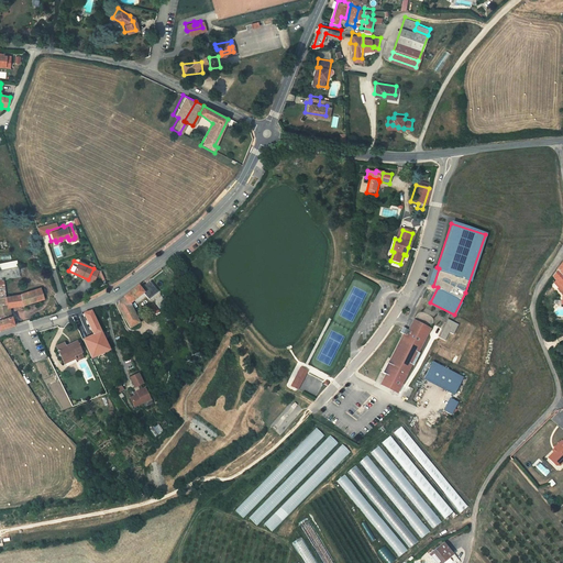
[(437,267),(434,267),(429,284),(433,286),(439,268),(437,267)]
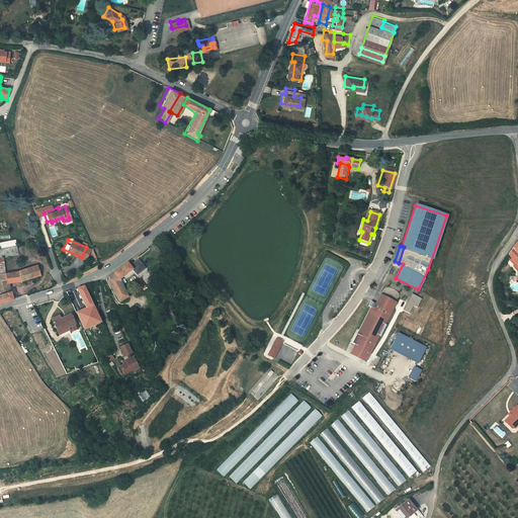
[(514,265),(517,269),(517,268),(517,253),(512,246),(511,247),(512,248),(508,252),(517,262),(514,265)]
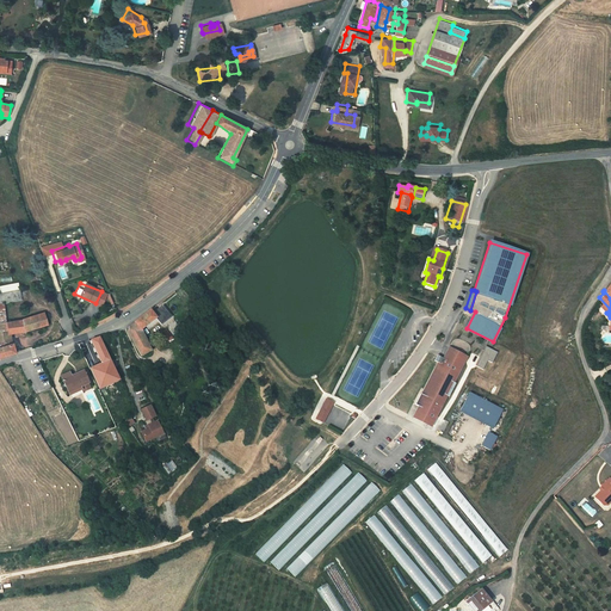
[(154,316),(143,325),(147,329),(156,321),(160,325),(170,316),(161,306),(152,313),(154,316)]
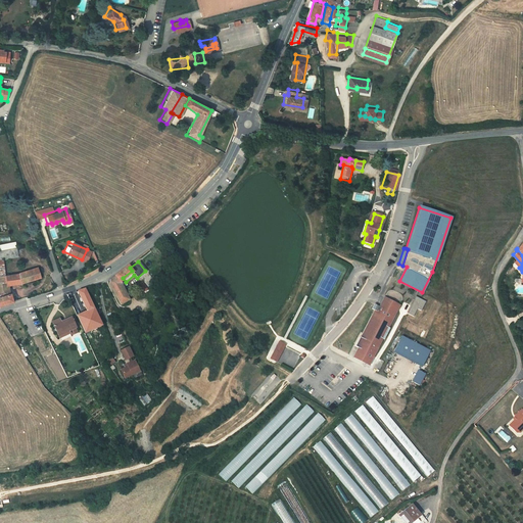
[(128,299),(119,281),(123,278),(132,271),(130,268),(127,265),(107,279),(107,283),(120,304),(128,299)]
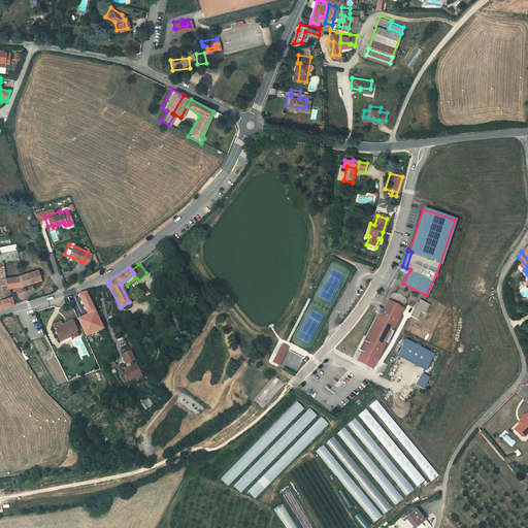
[(15,275),(18,286),(36,281),(33,270),(17,275),(15,275)]
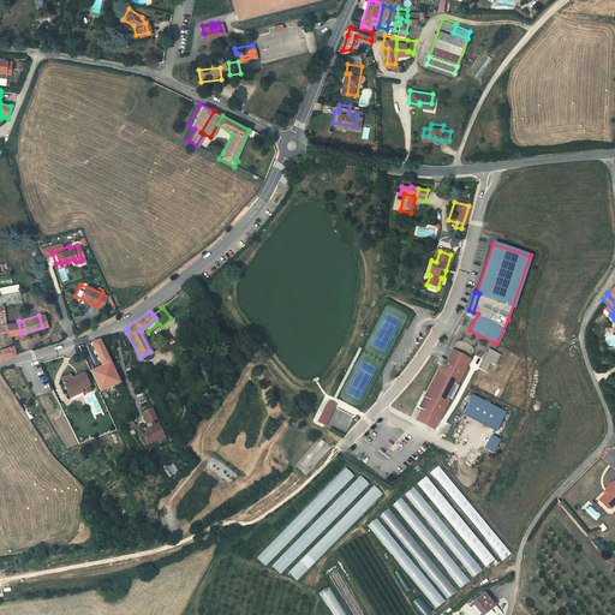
[(18,321),(3,323),(0,323),(0,356),(13,353),(9,334),(21,333),(18,321)]
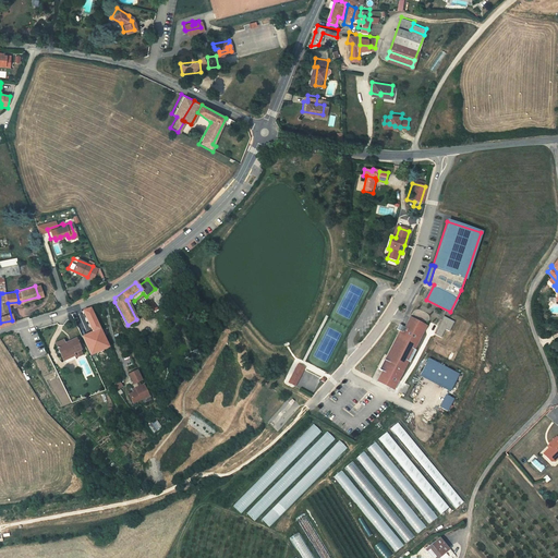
[(149,312),(157,308),(150,300),(144,304),(149,312)]
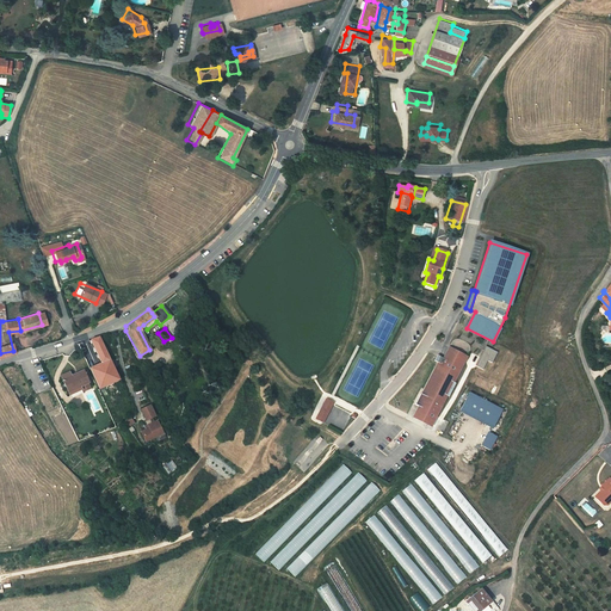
[(90,368),(98,387),(118,378),(98,337),(88,339),(99,363),(90,368)]
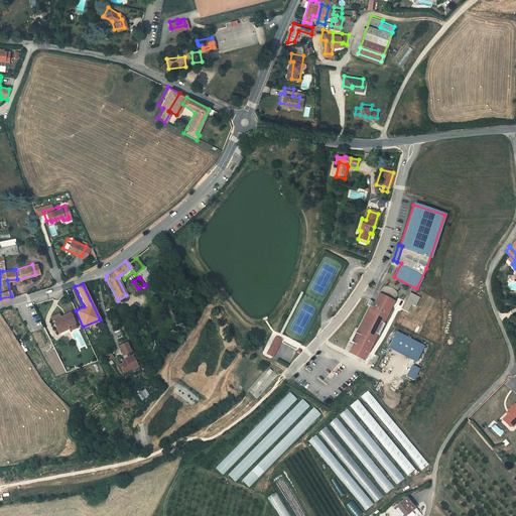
[(420,296),(409,291),(401,307),(407,310),(411,303),(415,305),(420,296)]
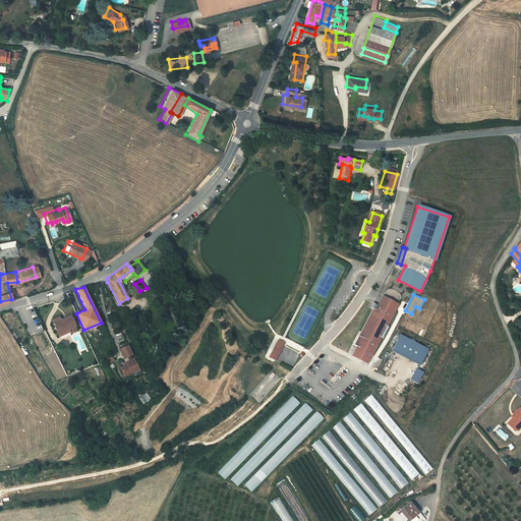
[(382,295),(378,303),(381,305),(384,299),(394,304),(391,310),(393,311),(397,303),(382,295)]
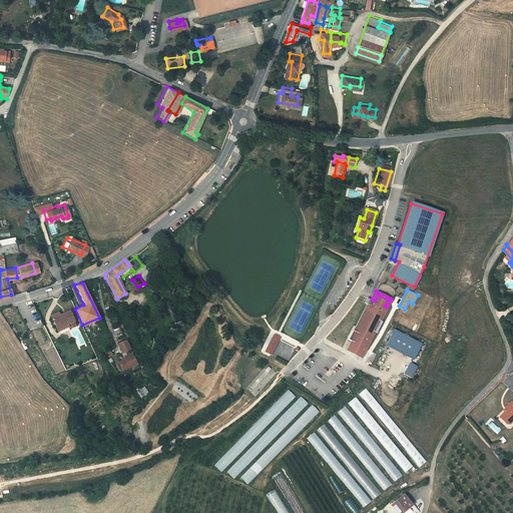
[(380,319),(387,307),(385,306),(388,300),(378,295),(375,301),(372,299),(370,298),(368,301),(367,303),(370,305),(368,309),(366,314),(363,319),(360,324),(358,328),(356,331),(352,329),(347,338),(350,340),(353,341),(351,345),(360,351),(363,347),(364,348),(374,331),(376,332),(383,320),(380,319)]
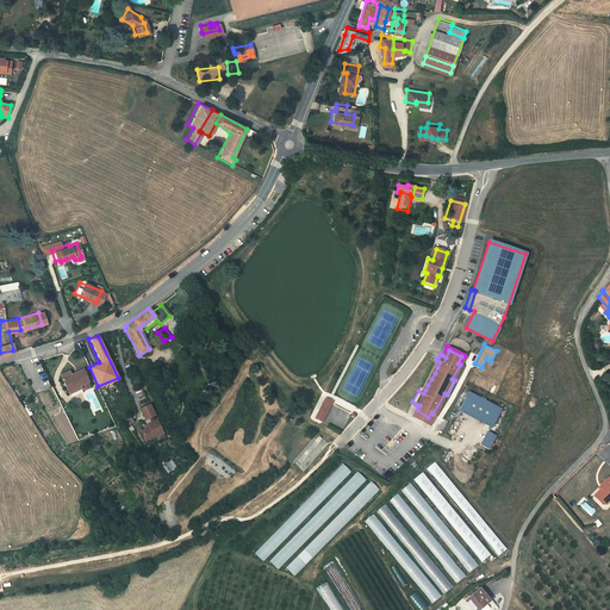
[(74,385),(86,380),(85,379),(88,378),(86,373),(82,374),(80,368),(80,367),(68,373),(67,371),(57,375),(64,390),(74,385)]
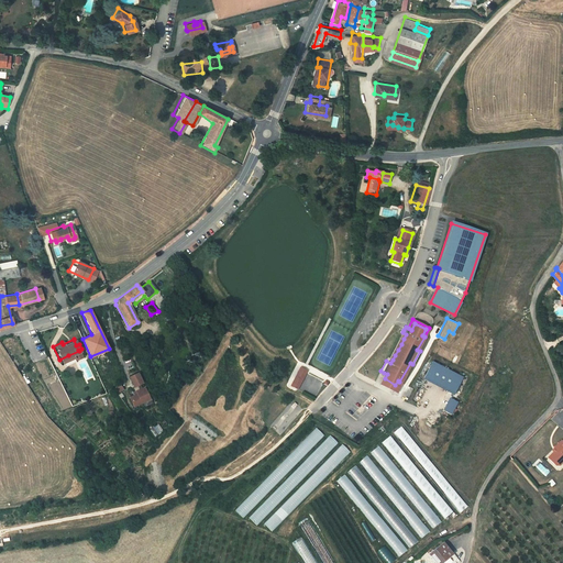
[(434,362),(426,378),(454,394),(463,377),(434,362)]
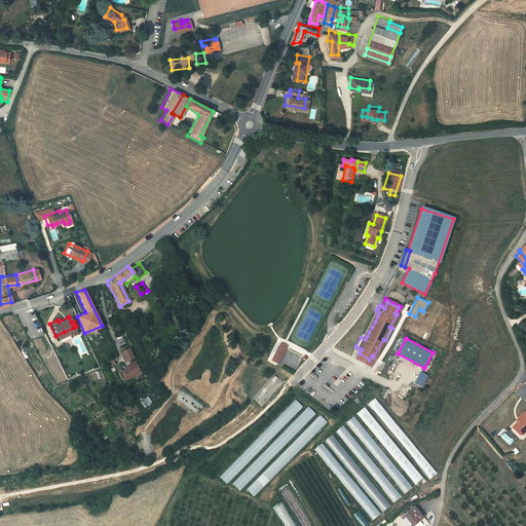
[(280,343),(275,353),(274,352),(270,360),(276,363),(285,346),(280,343)]
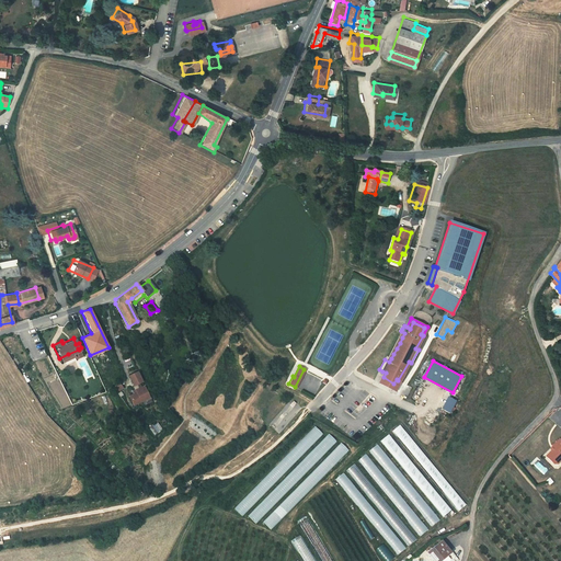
[(140,381),(136,371),(128,375),(130,381),(134,380),(136,387),(134,388),(133,388),(134,391),(132,392),(126,395),(130,404),(148,397),(142,384),(139,385),(138,382),(140,381)]
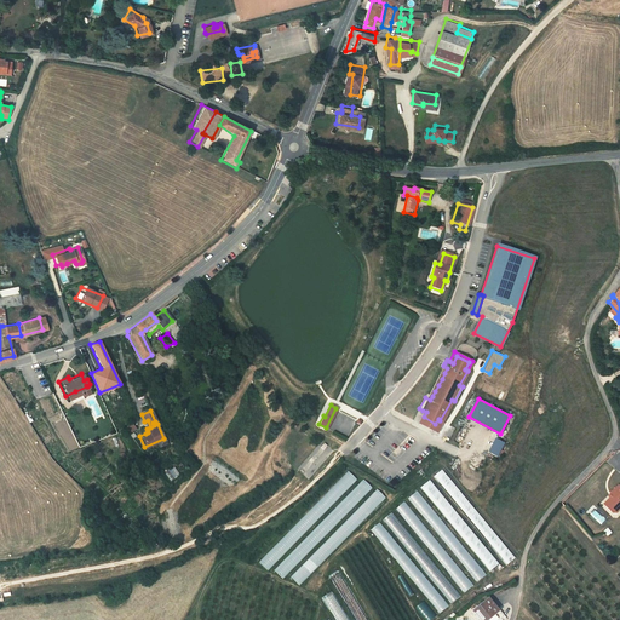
[(424,417),(426,412),(423,411),(415,422),(434,432),(440,420),(438,419),(435,424),(424,417)]
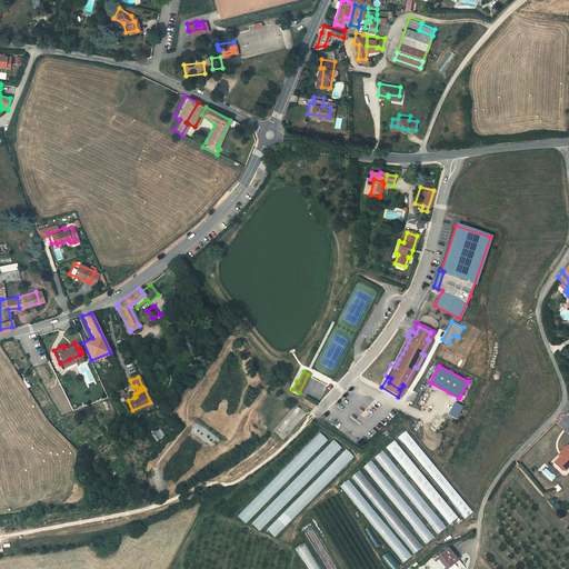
[(463,407),(456,402),(450,415),(457,418),(463,407)]
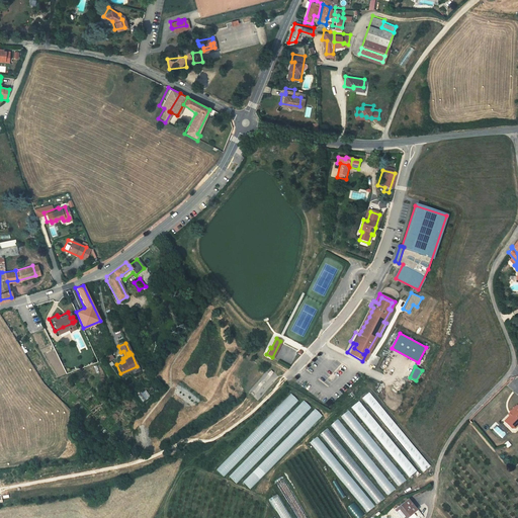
[(141,401),(147,396),(142,390),(136,395),(141,401)]
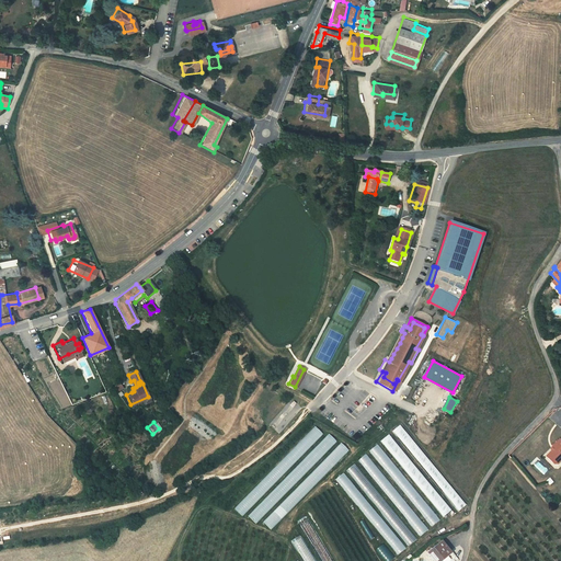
[(466,505),(401,424),(393,430),(457,512),(466,505)]
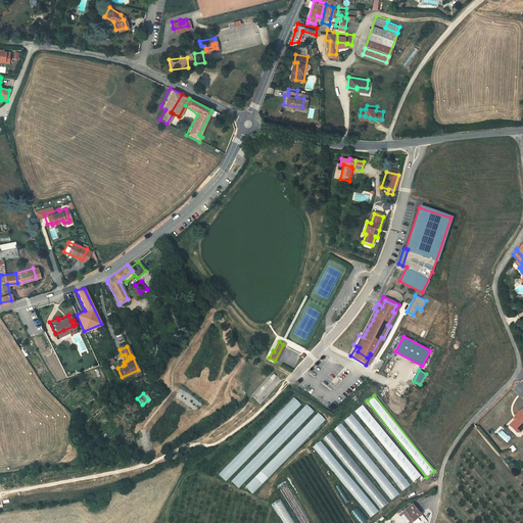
[(364,403),(355,411),(412,482),(421,476),(364,403)]
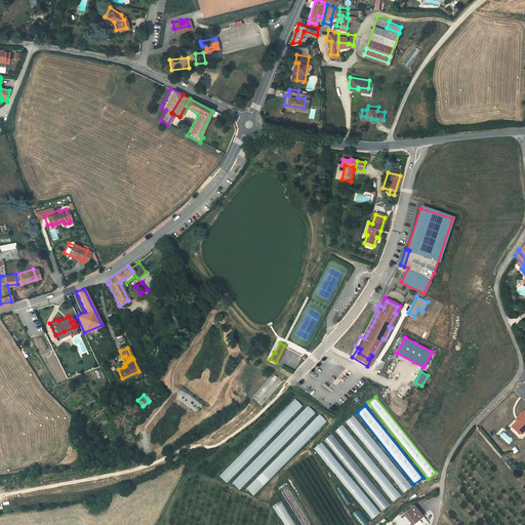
[(410,487),(355,414),(347,420),(402,493),(410,487)]
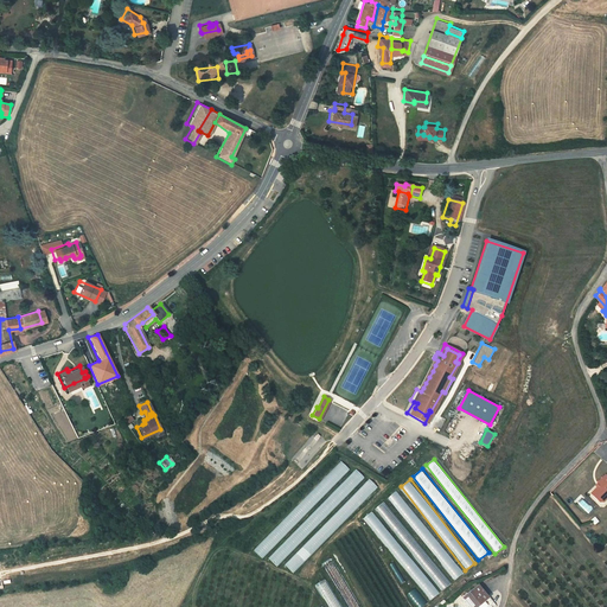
[(606,485),(606,486),(602,490),(604,491),(600,493),(593,499),(599,509),(605,510),(606,508),(606,504),(606,505),(606,504),(606,485)]
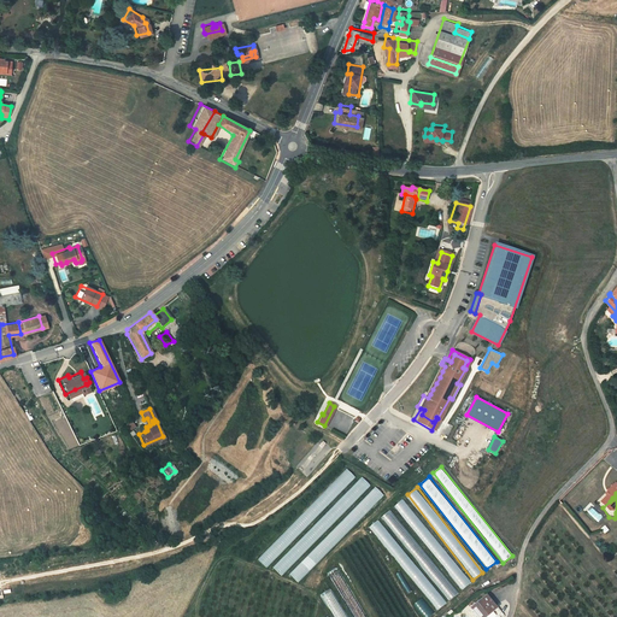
[(405,498),(394,505),(460,591),(470,583),(405,498)]
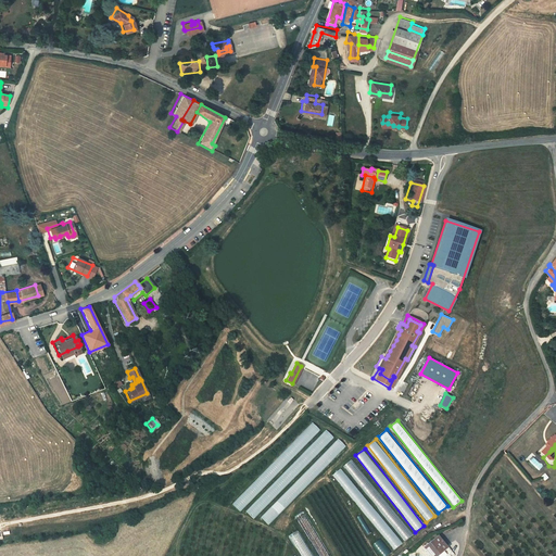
[(344,466),(391,526),(400,519),(353,458),(344,466)]
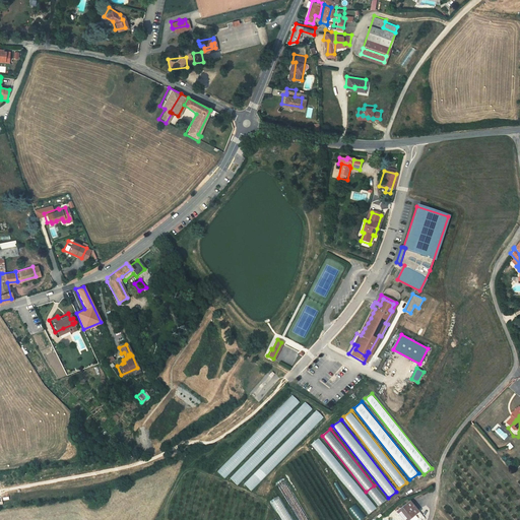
[(311,444),(368,515),(376,508),(319,438),(311,444)]
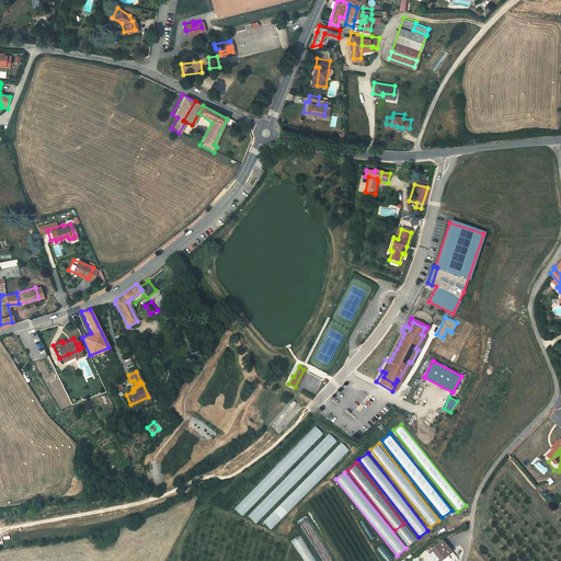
[(324,549),(308,517),(299,522),(316,553),(324,549)]
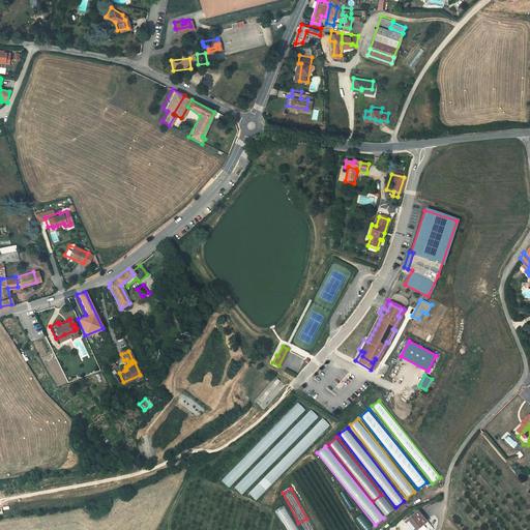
[(297,529),(284,505),(275,510),(285,527),(290,525),(292,529),(297,529)]
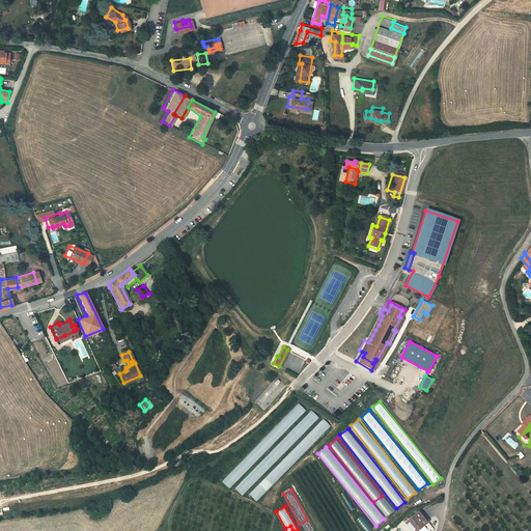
[(386,515),(395,511),(393,507),(387,510),(385,507),(382,508),(386,515)]
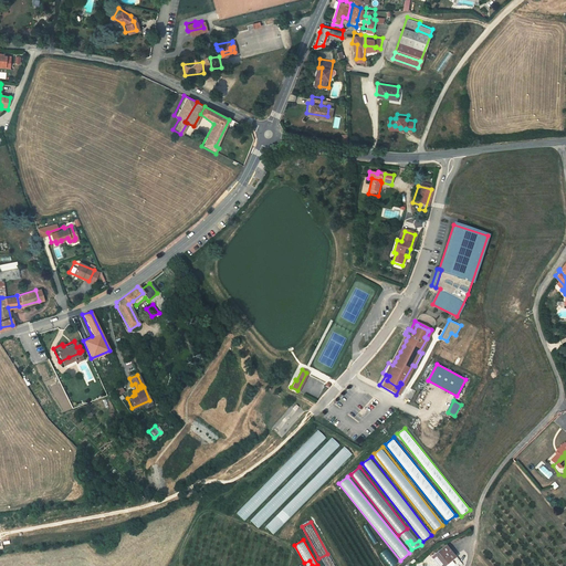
[(453,557),(442,545),(440,547),(451,559),(453,557)]
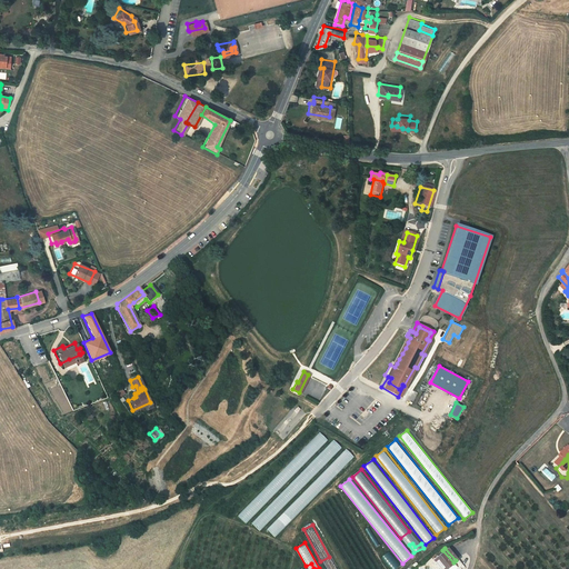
[(442,550),(430,560),(437,568),(445,568),(453,562),(442,550)]
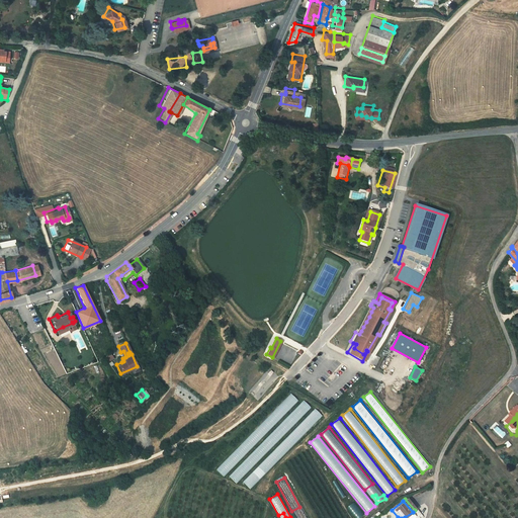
[(347,508),(355,517),(359,517),(364,514),(354,502),(347,508)]
